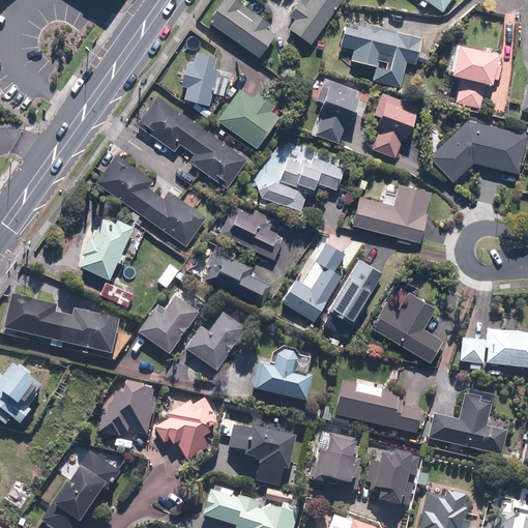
[(280,33),(237,0),(223,0),(209,18),(261,57),(280,33)]
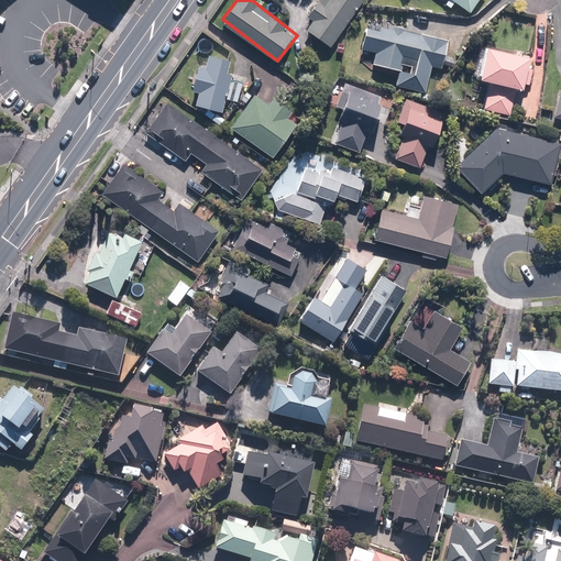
[(330,46),(363,0),(319,0),(309,13),(316,18),(307,30),(330,46)]
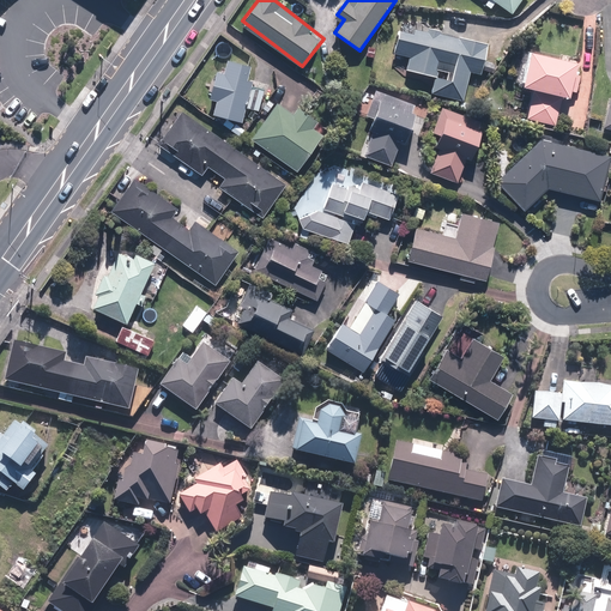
[(481,0),(491,7),(495,1),(509,12),(518,0),(481,0)]
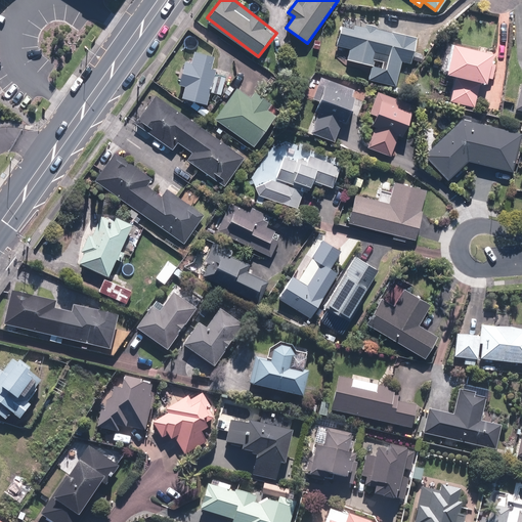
[(340,25),(335,44),(349,47),(347,59),(372,66),(368,79),(396,85),(402,58),(411,60),(417,37),(364,25),(363,28),(354,26),(353,29),(340,25)]
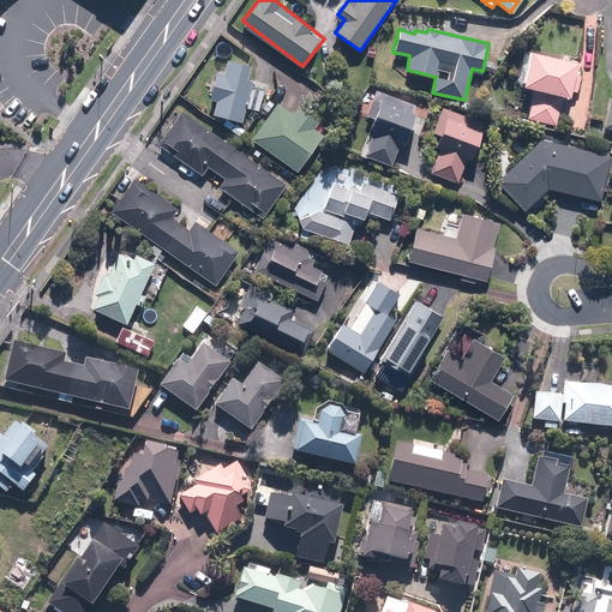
[(565,63),(529,53),(521,87),(535,90),(527,118),(556,126),(563,97),(567,99),(575,70),(565,66),(565,63)]
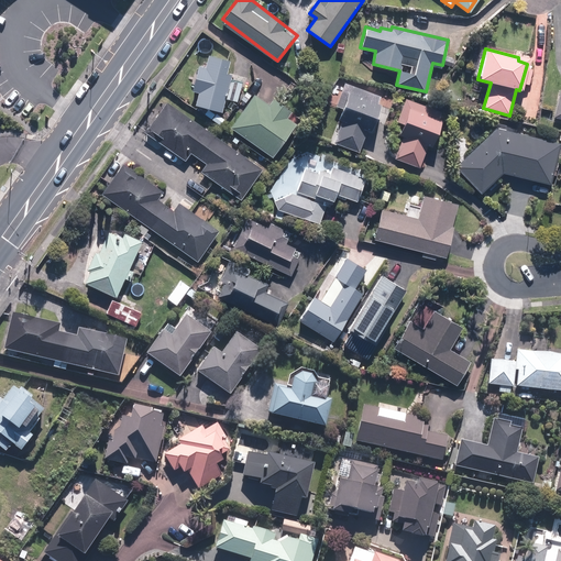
[(207,67),(199,66),(193,91),(199,92),(196,106),(222,111),(231,74),(228,74),(231,61),(209,55),(207,67)]
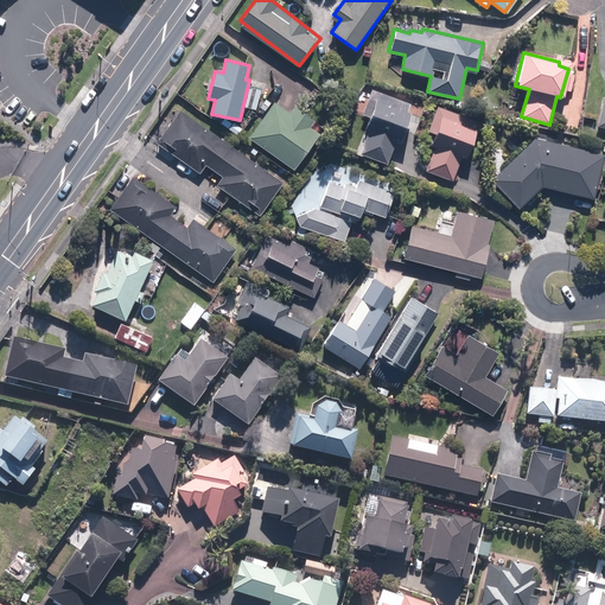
[(411,102),(365,86),(357,110),(371,115),(365,129),(369,131),(361,153),(388,163),(393,147),(396,148),(403,129),(406,131),(414,110),(408,109),(411,102)]
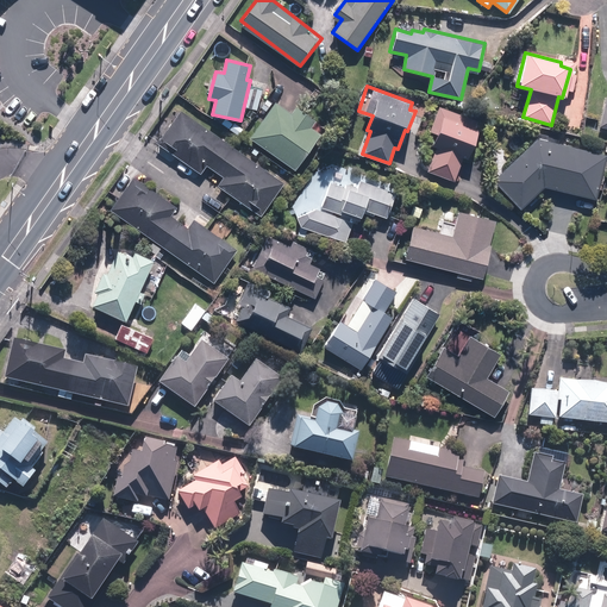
[(275,101),(250,137),(295,169),(323,131),(310,123),(313,118),(295,106),(291,113),(275,101)]
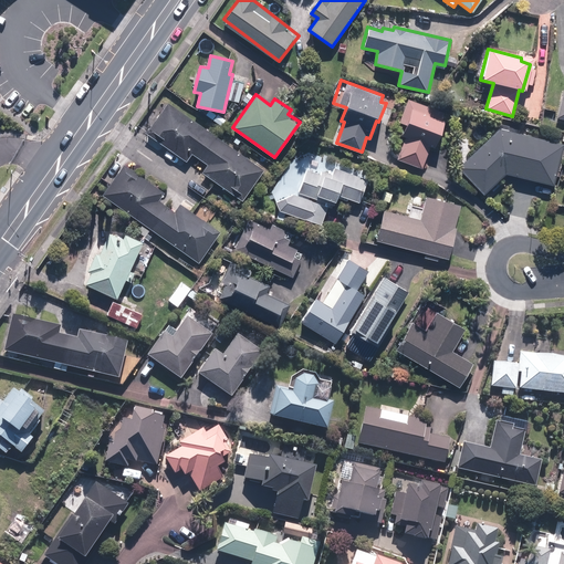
[(445,111),(406,97),(397,122),(405,124),(400,137),(405,139),(398,157),(424,166),(430,148),(435,149),(446,121),(441,119),(445,111)]
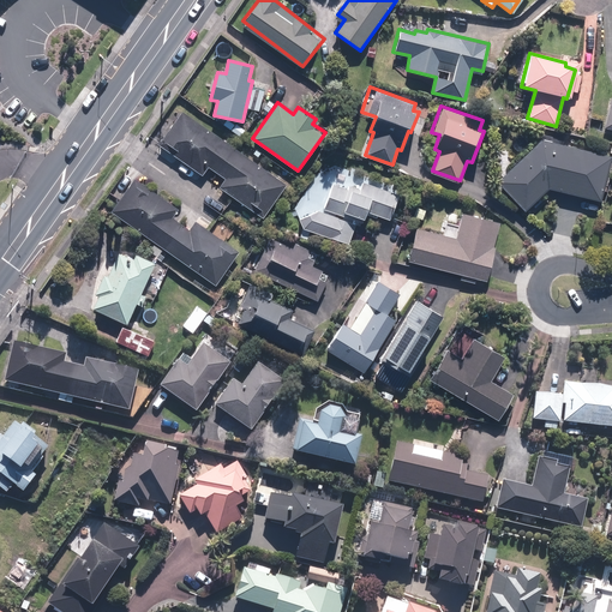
[(183,111),(160,144),(203,174),(209,166),(226,178),(220,186),(265,217),(288,184),(183,111)]
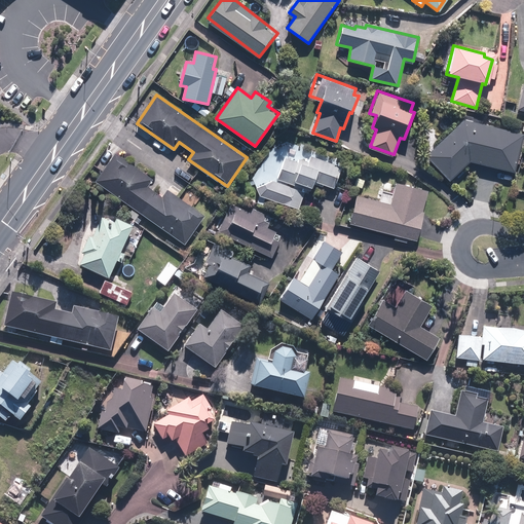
[(515,172),(523,134),(462,120),(425,156),(449,182),(470,162),(515,172)]
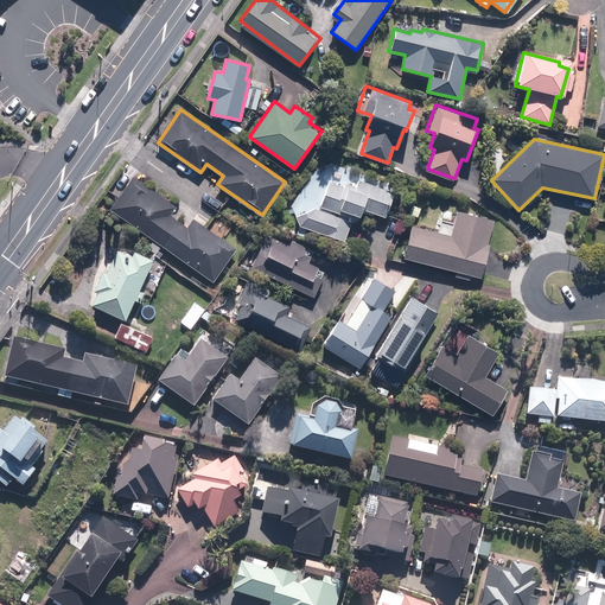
[(133,173),(110,205),(215,280),(239,248),(195,217),(189,227),(170,212),(174,204),(133,173)]
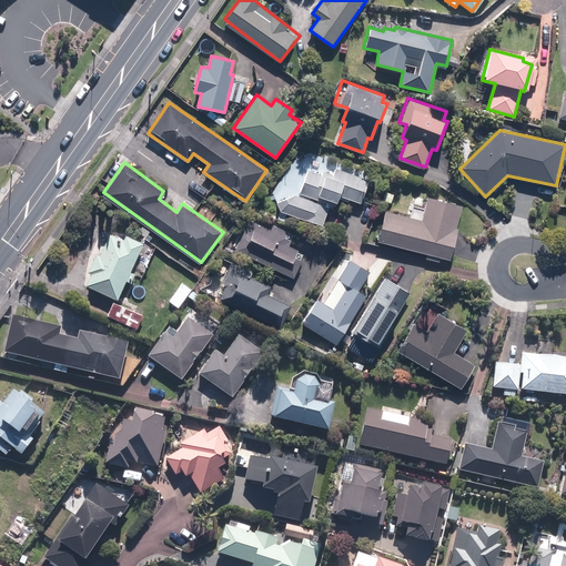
[(297,195),(294,194),(278,201),(274,210),(323,226),(329,210),(333,211),(339,195),(360,202),(367,179),(335,168),(333,177),(307,168),(297,195)]
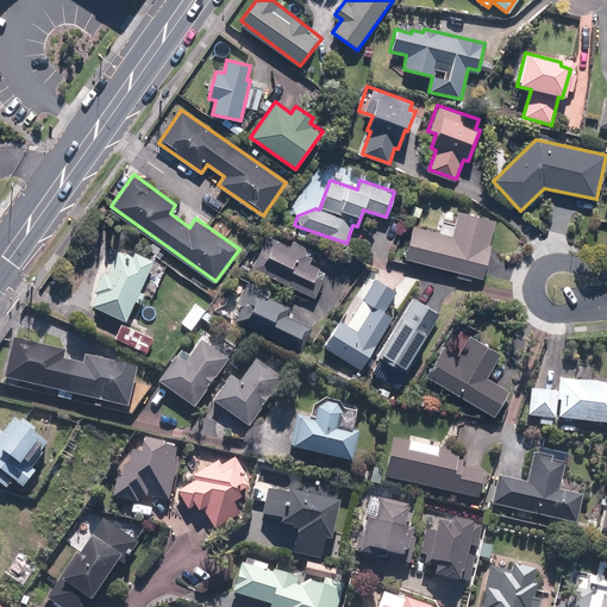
[(412,224),(404,258),(483,279),(496,223),(457,213),(452,233),(412,224)]
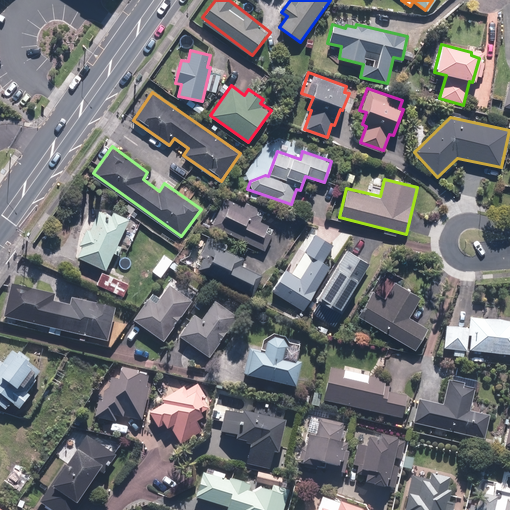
[(211,222),(264,249),(271,235),(266,232),(270,225),(260,220),(265,210),(244,199),(241,204),(225,196),(211,222)]
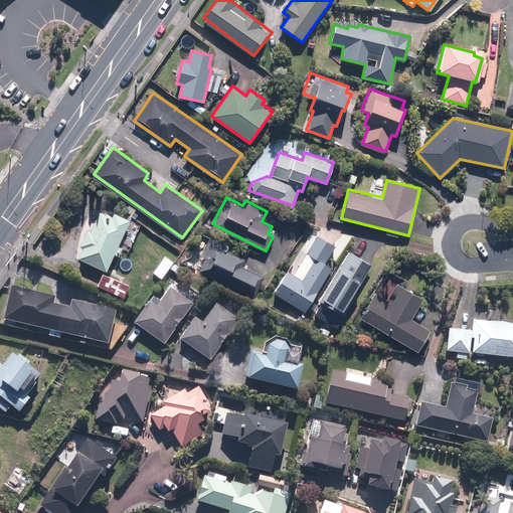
[(82,247),(77,257),(106,271),(115,254),(120,257),(124,247),(120,244),(131,221),(114,213),(113,215),(101,209),(90,231),(87,229),(78,245),(82,247)]
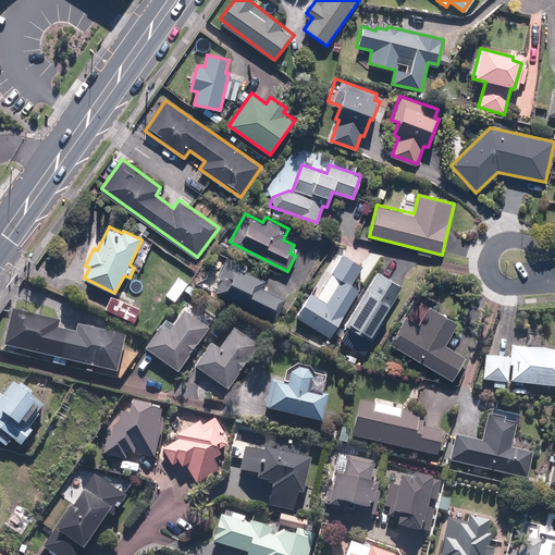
[(249,264),(234,256),(226,271),(233,274),(222,295),(274,322),(286,299),(263,287),(267,281),(246,270),(249,264)]
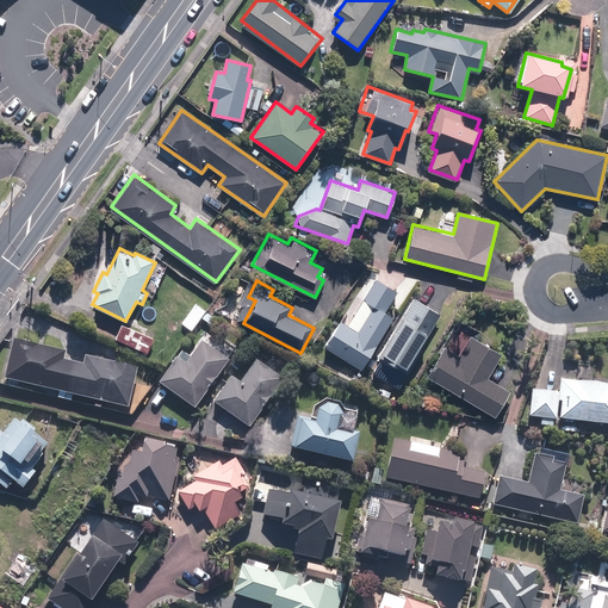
[(366,359),(392,317),(383,311),(396,292),(378,280),(348,327),(340,322),(332,336),(366,359)]
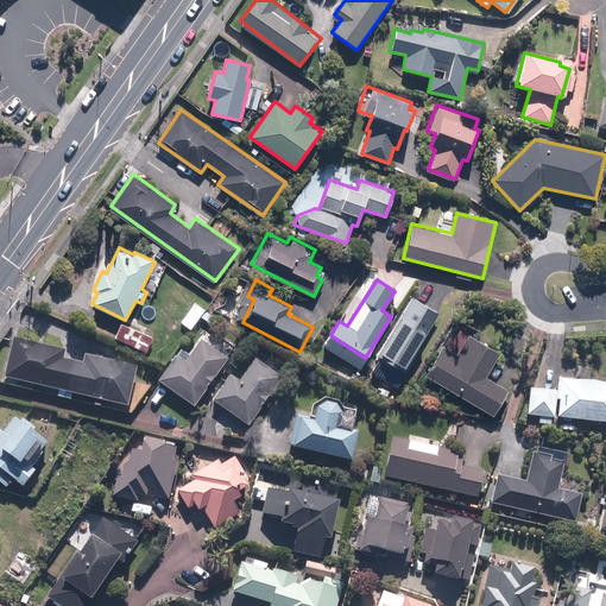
[(440,313),(415,296),(378,352),(403,368),(440,313)]
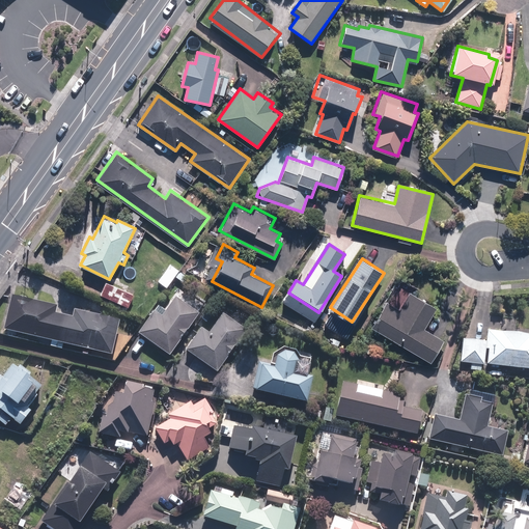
[(181,269),(171,262),(159,280),(168,287),(181,269)]
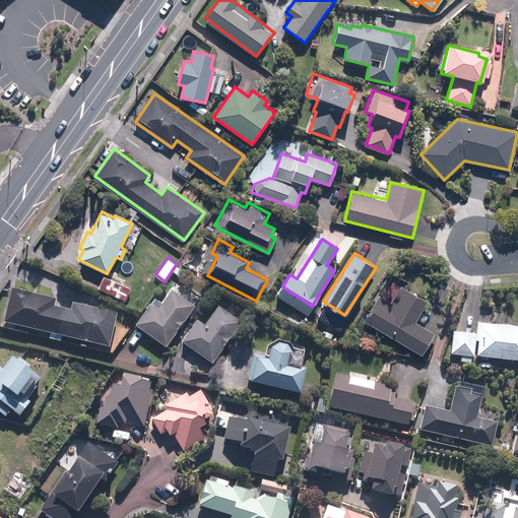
[(104,275),(98,288),(127,301),(132,287),(104,275)]
